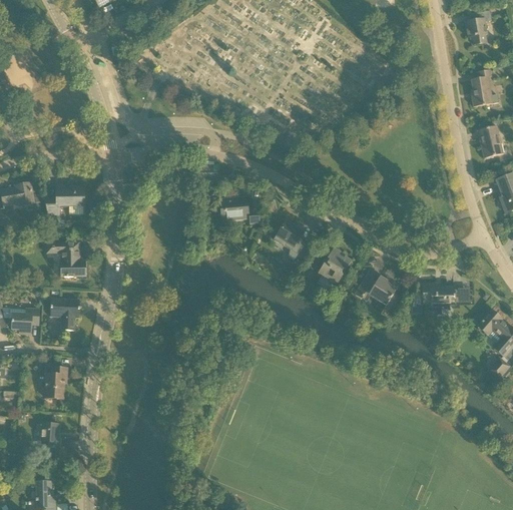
[(491,19),(490,10),(469,13),(470,20),(465,21),(468,36),(472,35),(473,43),(486,41),(485,33),(487,32),(485,20),(491,19)]
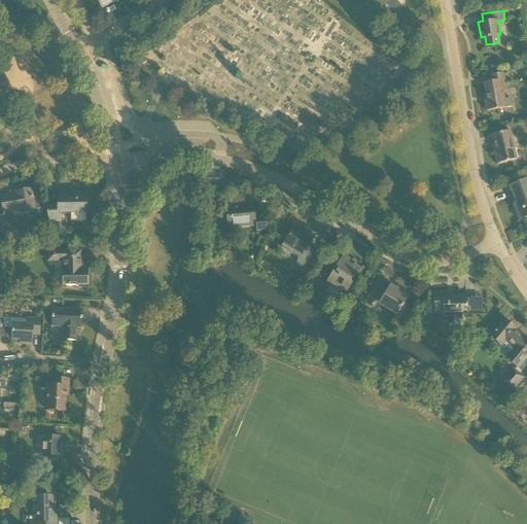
[(143,54),(137,58),(140,62),(146,58),(144,54),(143,54)]
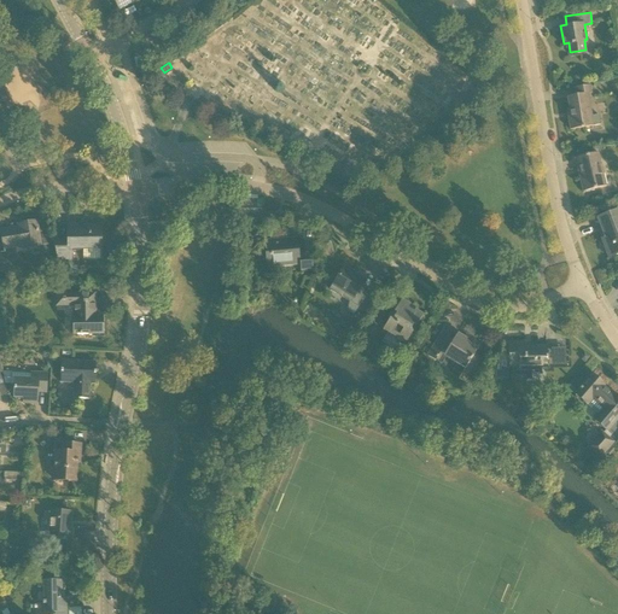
[(567,94),(570,106),(571,113),(569,113),(570,127),(594,123),(600,122),(599,112),(592,113),(588,91),(592,91),(590,82),(573,85),(575,93),(567,94)]
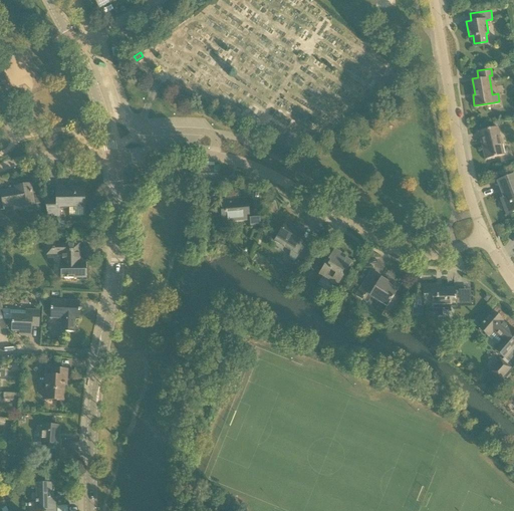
[(497,124),(478,129),(485,157),(504,153),(497,124)]
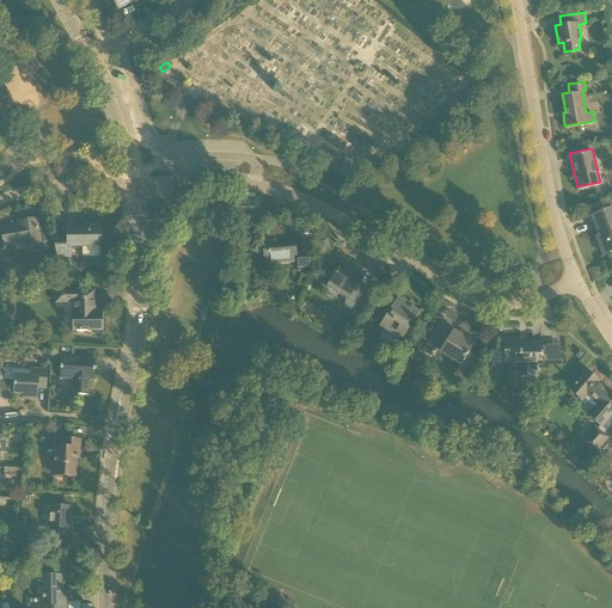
[(611,204),(592,213),(601,239),(598,240),(603,252),(611,249),(611,204)]
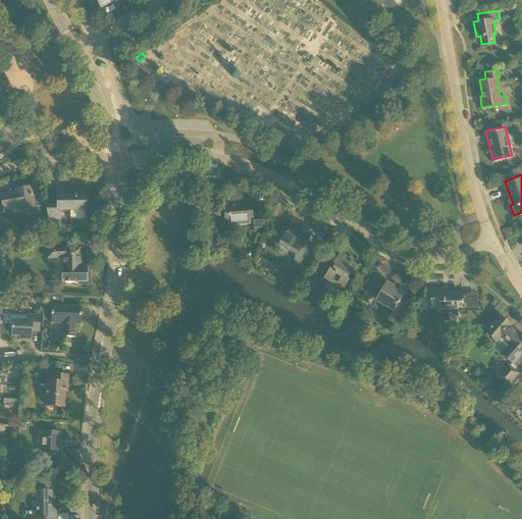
[(20,189),(1,192),(3,208),(23,204),(23,207),(35,205),(31,185),(20,187),(20,189)]
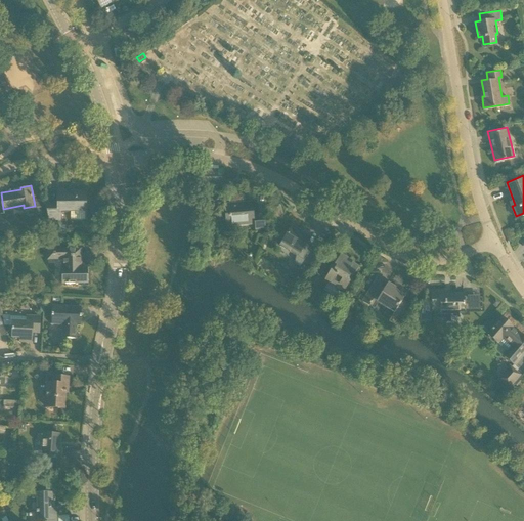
[(71,185),(57,186),(57,198),(45,199),(49,218),(60,217),(60,209),(86,209),(86,189),(71,189),(71,185)]
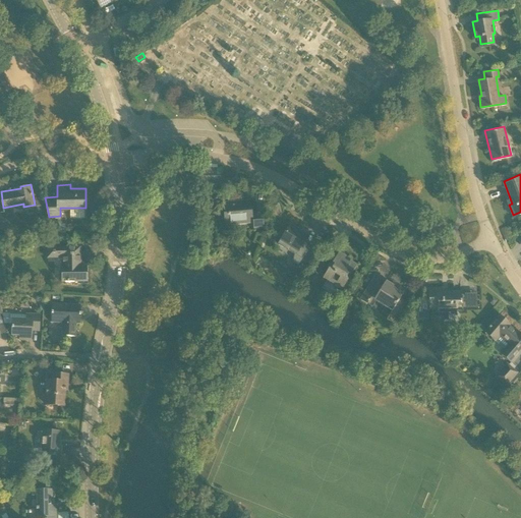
[(236,202),(223,204),(224,215),(229,214),(229,221),(237,220),(237,222),(253,221),(250,198),(239,199),(240,204),(236,204),(236,202)]
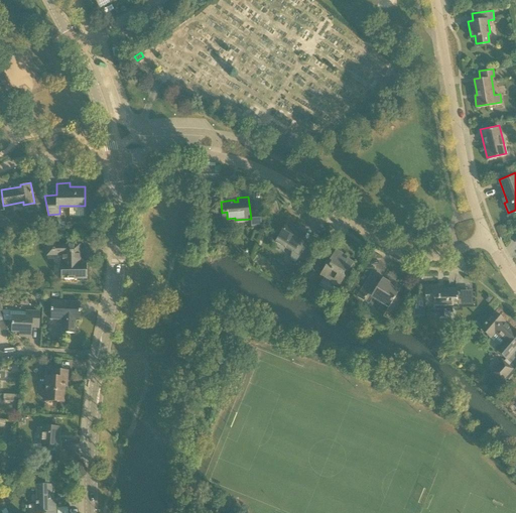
[(261,223),(261,220),(260,210),(253,210),(254,223),(261,223)]
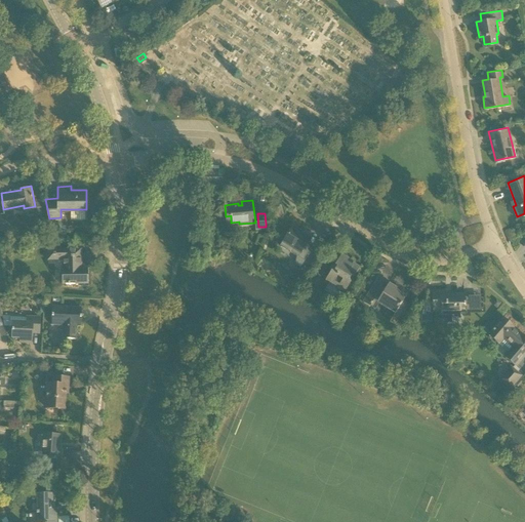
[(280,244),(289,249),(305,258),(312,247),(306,243),(310,236),(292,225),(280,244)]
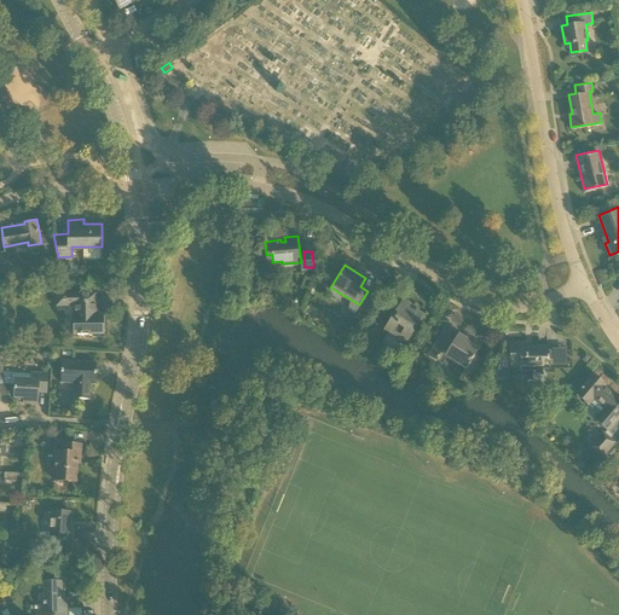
[(96,290),(57,291),(57,303),(74,303),(74,309),(74,319),(71,320),(71,328),(74,329),(74,332),(103,331),(103,329),(104,328),(104,320),(103,319),(103,309),(96,309),(96,290)]
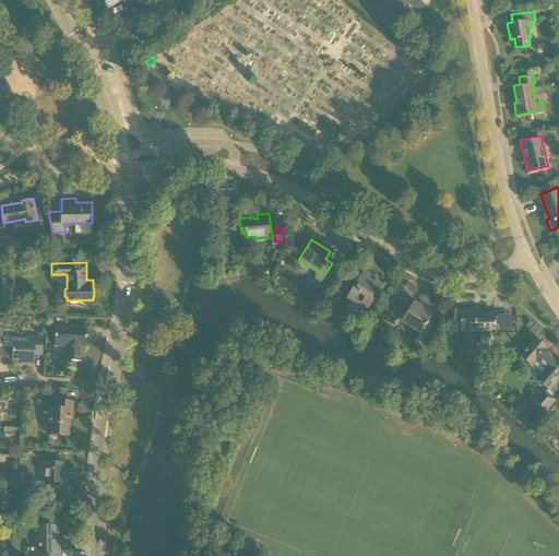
[(367,308),(377,293),(383,282),(376,278),(375,280),(369,276),(371,273),(364,268),(346,296),(367,308)]
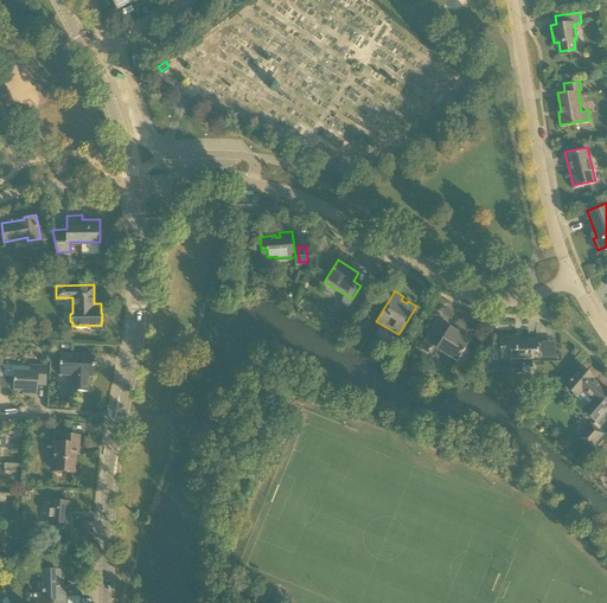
[(459,373),(464,365),(473,348),(466,345),(472,337),(464,332),(462,333),(449,326),(447,328),(435,321),(420,347),(427,352),(435,355),(440,346),(458,358),(455,360),(451,367),(459,373)]
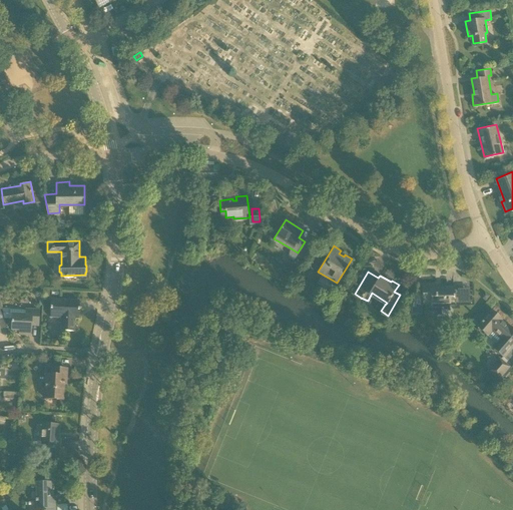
[(454,286),(442,286),(436,286),(436,283),(422,283),(422,292),(420,292),(420,291),(411,292),(406,312),(407,312),(407,311),(415,311),(415,303),(421,303),(421,298),(423,298),(423,303),(431,303),(431,304),(451,303),(451,296),(454,296),(454,286)]
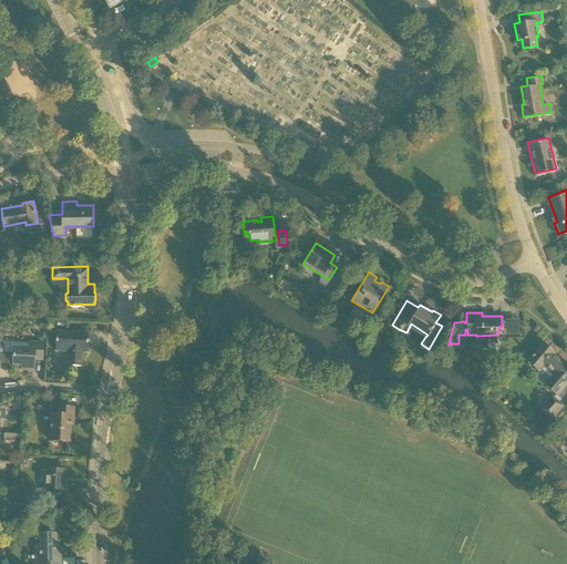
[(68,349),(66,363),(82,363),(83,349),(88,350),(89,330),(57,328),(55,348),(68,349)]
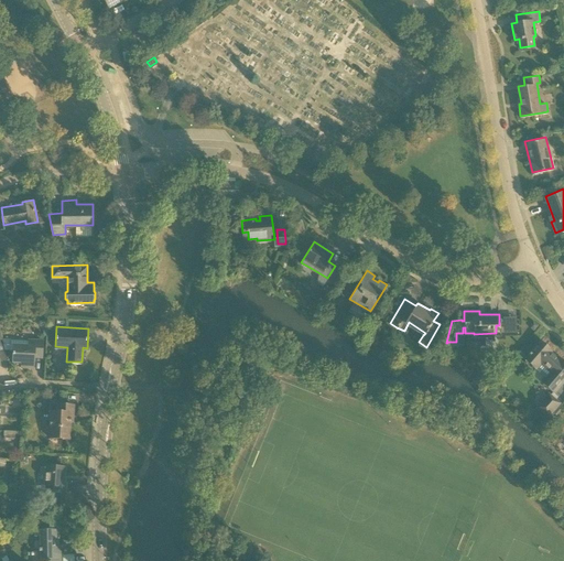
[(4,347),(13,348),(12,360),(28,360),(28,366),(34,366),(34,355),(42,355),(43,338),(11,337),(11,340),(3,340),(3,337),(2,337),(4,347)]
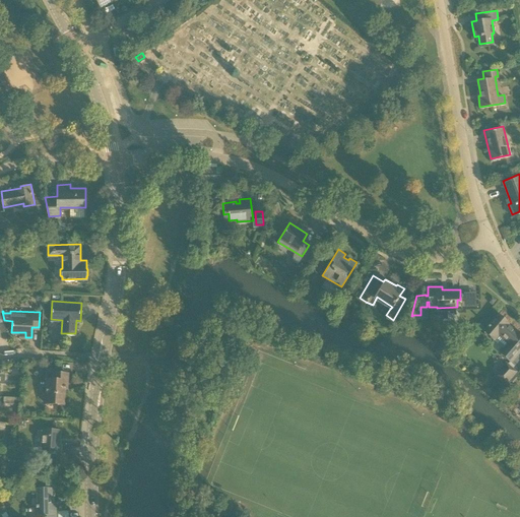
[(495,337),(504,346),(500,350),(510,360),(519,347),(519,331),(518,330),(517,331),(507,323),(508,321),(498,313),(483,329),(494,338),(495,337)]
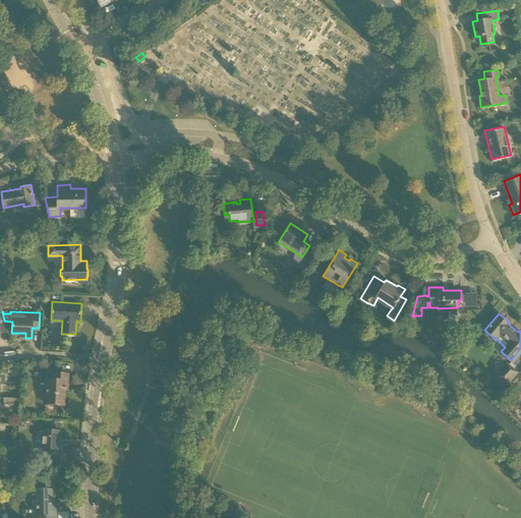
[(508,362),(497,375),(507,384),(517,371),(508,362)]
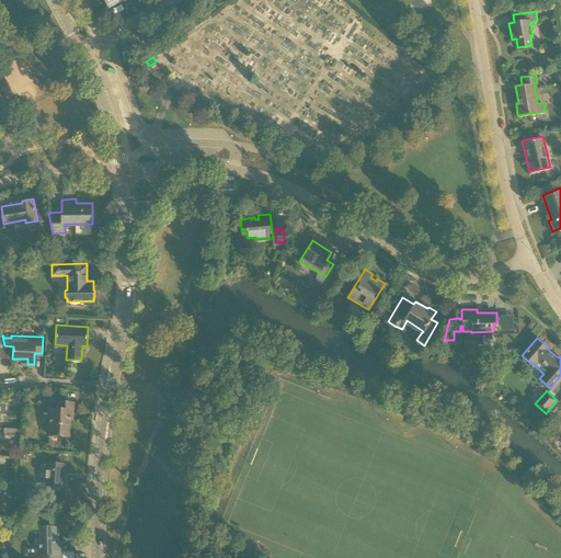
[(52,408),(49,434),(69,435),(70,418),(68,418),(68,412),(72,412),(73,401),(57,400),(57,408),(52,408)]
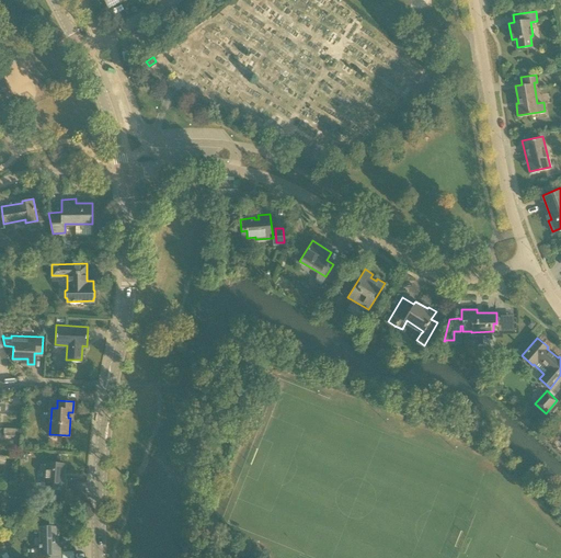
[(65,478),(66,474),(65,474),(65,463),(46,462),(45,480),(50,481),(50,488),(64,489),(65,478)]
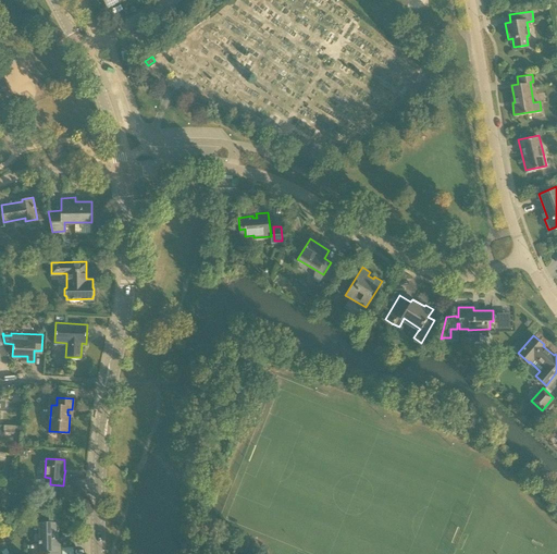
[(46,520),(38,521),(35,521),(35,528),(39,528),(39,542),(36,542),(36,553),(40,553),(49,553),(60,553),(61,541),(58,542),(58,529),(59,529),(59,526),(58,526),(58,520),(56,520),(56,512),(46,513),(46,520)]
